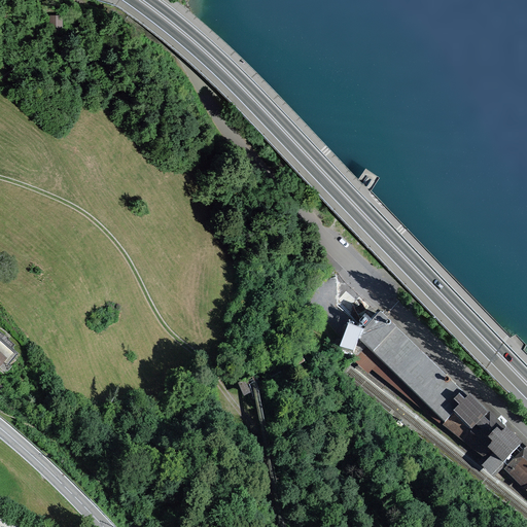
[(324,312),(323,312),(340,330),(342,328),(344,326),(348,328),(349,327),(362,334),(377,319),(348,288),(324,312)]
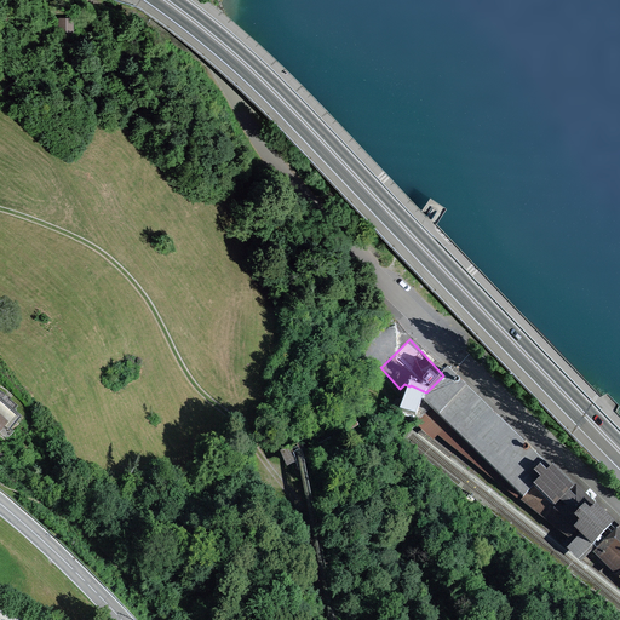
[(550,471),(448,371),(443,375),(426,392),(415,417),(420,420),(425,415),(424,413),(430,406),(512,487),(515,484),(526,495),(533,487),(534,488),(550,471)]
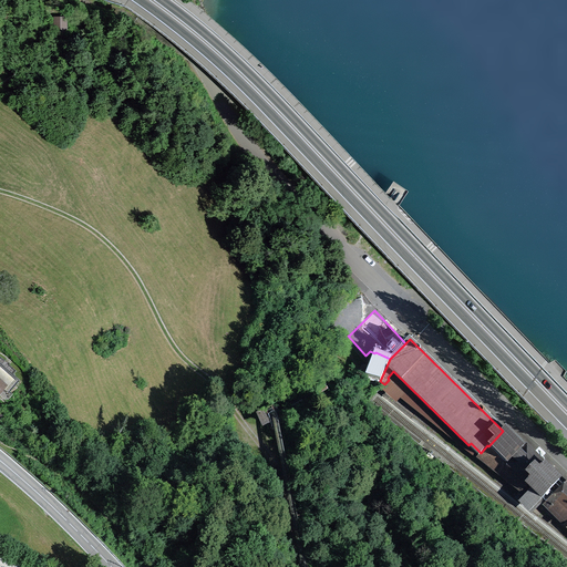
[(368,363),(370,363),(366,374),(380,381),(390,359),(375,352),(374,353),(370,351),(368,353),(366,356),(362,359),(368,363)]
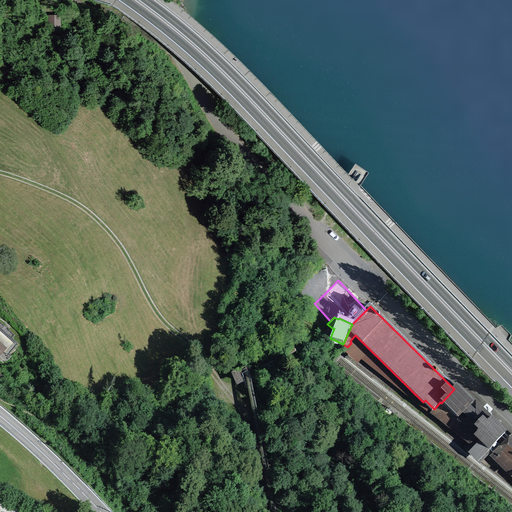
[(0,360),(4,364),(10,357),(7,354),(15,345),(0,330),(0,360)]
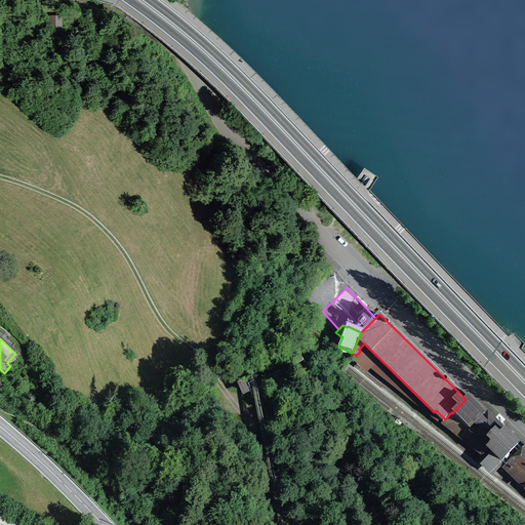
[(252,377),(242,382),(247,394),(257,389),(252,377)]
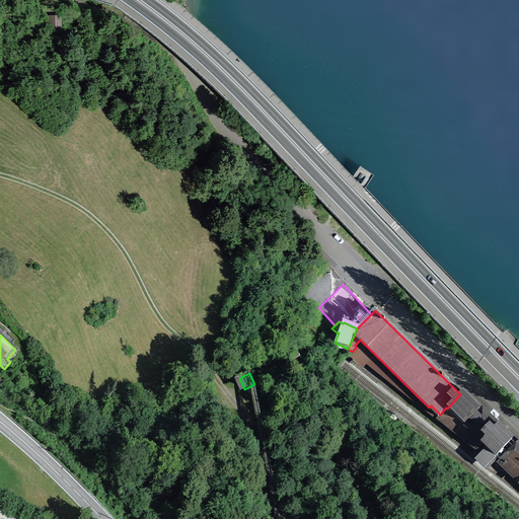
[(460,394),(447,409),(463,425),(479,409),(462,392),(460,394)]
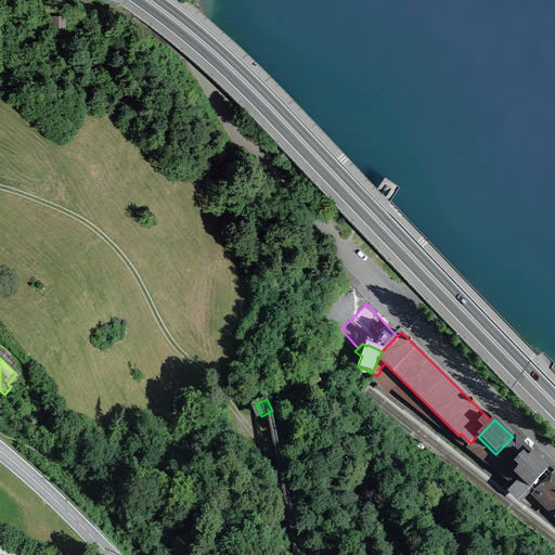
[(513,437),(495,454),(517,474),(533,456),(513,437)]
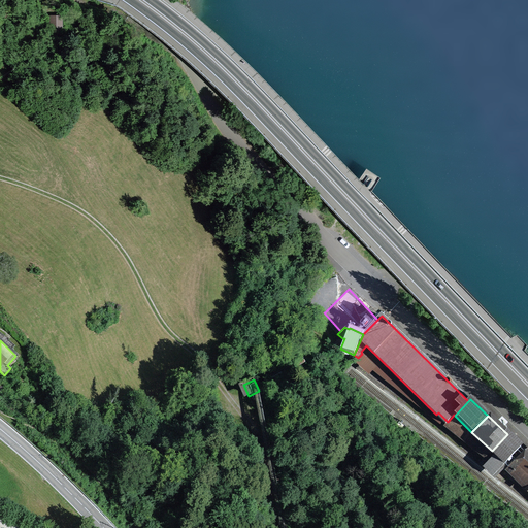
[(505,464),(521,448),(507,434),(492,451),(505,464)]
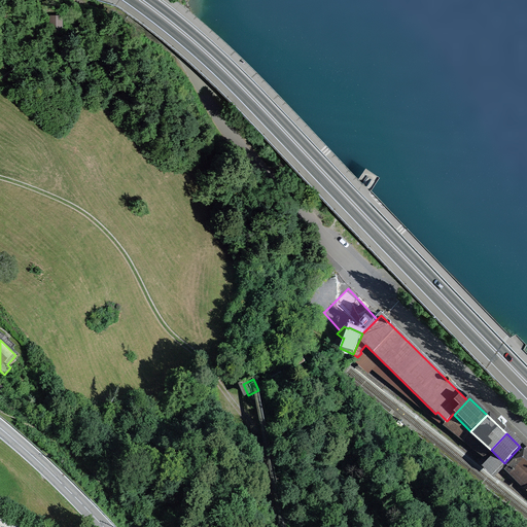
[(526,455),(519,463),(517,460),(508,469),(511,471),(512,470),(526,486),(526,455)]
